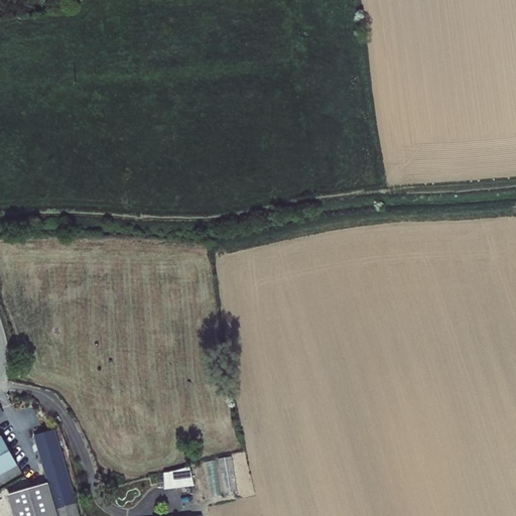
[(34,436),(48,483),(57,515),(80,515),(55,430),(34,436)]
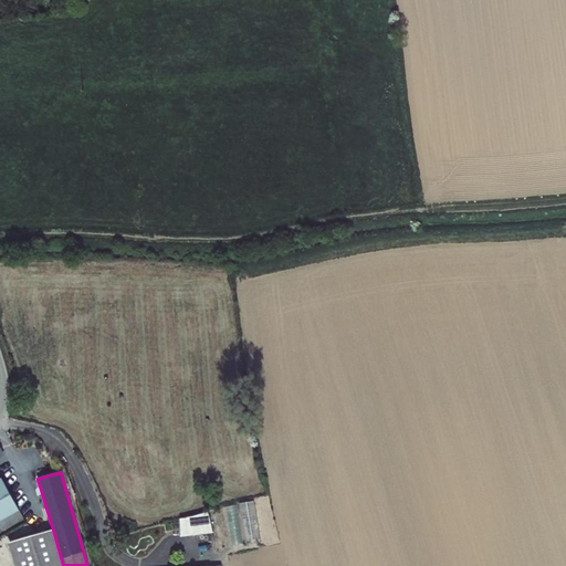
[(0,521),(20,511),(3,481),(0,483),(0,521)]
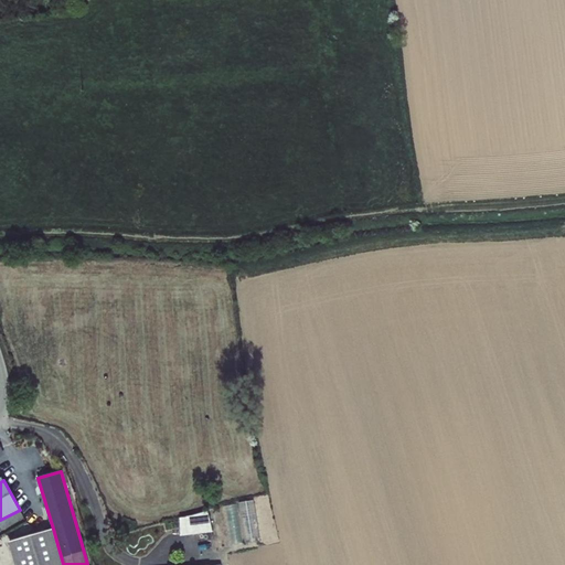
[(254,500),(238,502),(245,543),(260,540),(254,500)]
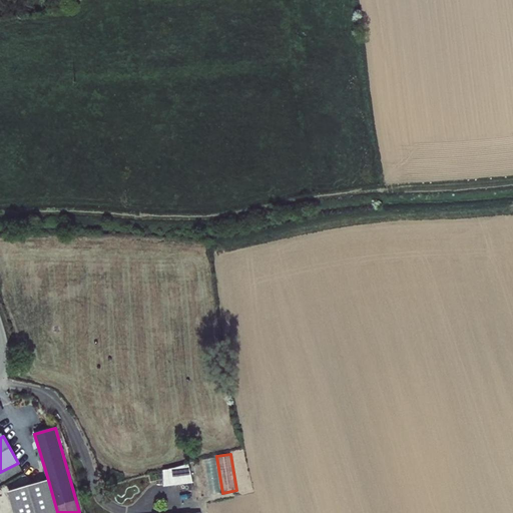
[(190,465),(162,468),(164,485),(191,483),(190,465)]
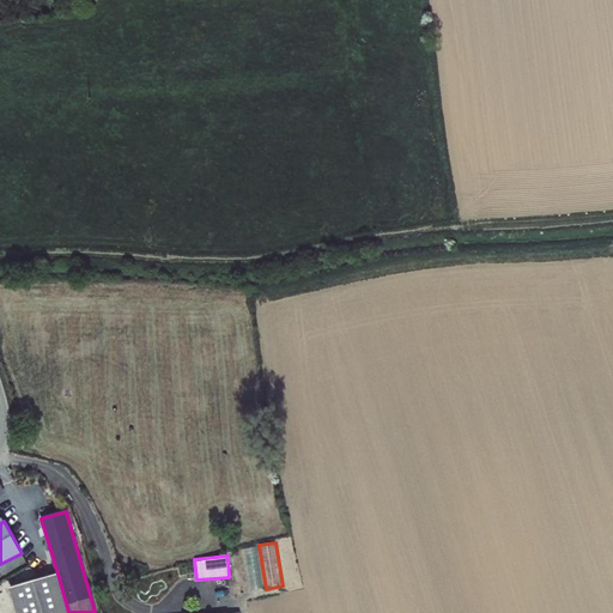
[(68,612),(58,574),(10,588),(17,612),(68,612)]
